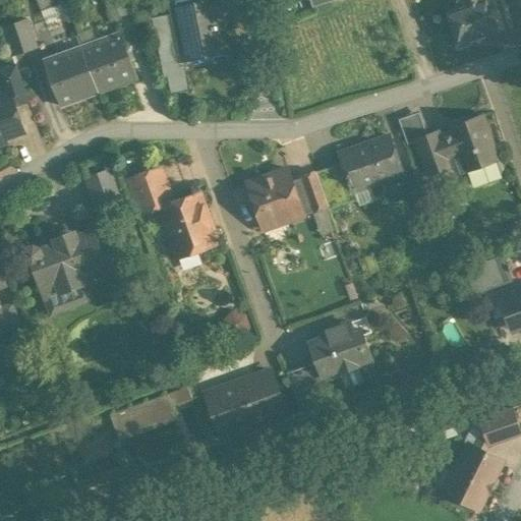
[(62,0),(37,0),(41,10),(63,2),(62,0)]
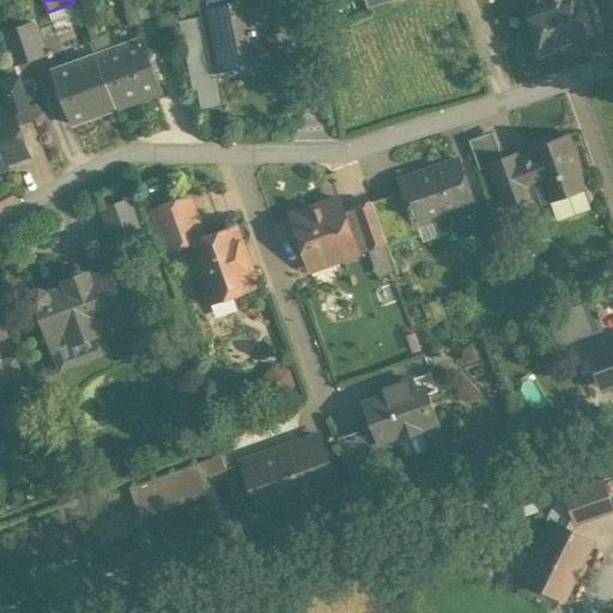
[(146,0),(122,0),(131,23),(153,16),(146,0)]
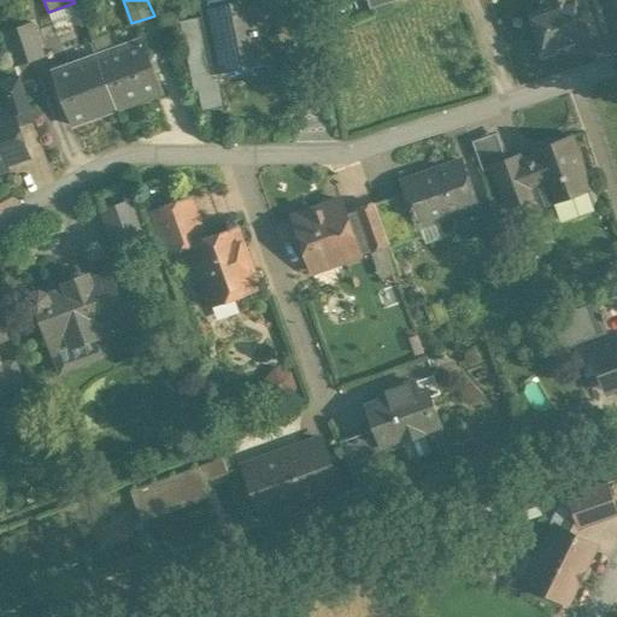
[(236,0),(199,9),(201,16),(212,74),(217,74),(274,62),(265,19),(259,0),(236,0)]
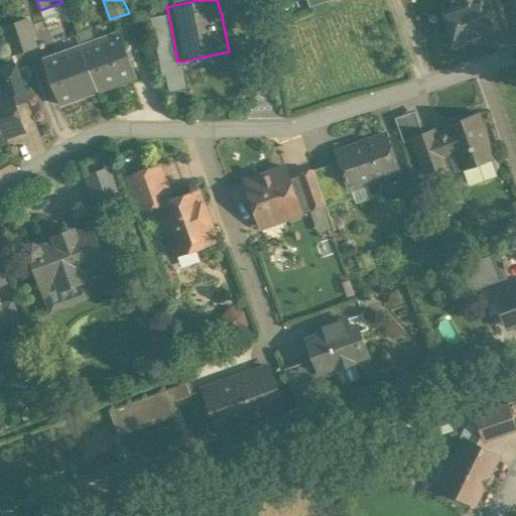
[(259,0),(217,0),(222,16),(231,14),(235,34),(266,27),(259,0)]
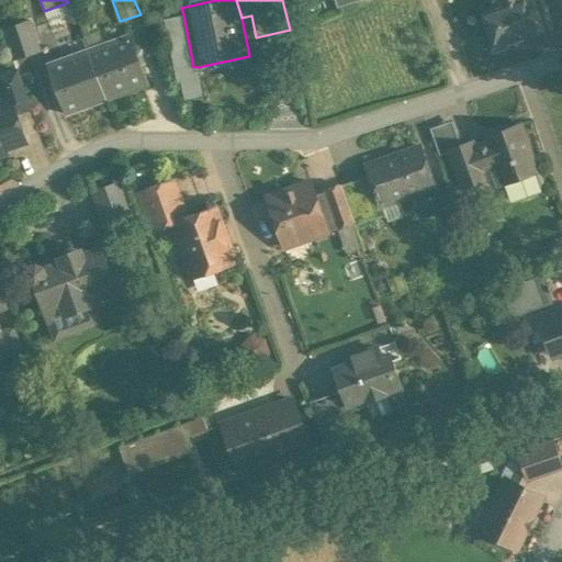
[(515,0),(496,7),(482,12),(495,49),(537,35),(524,0),(515,0)]
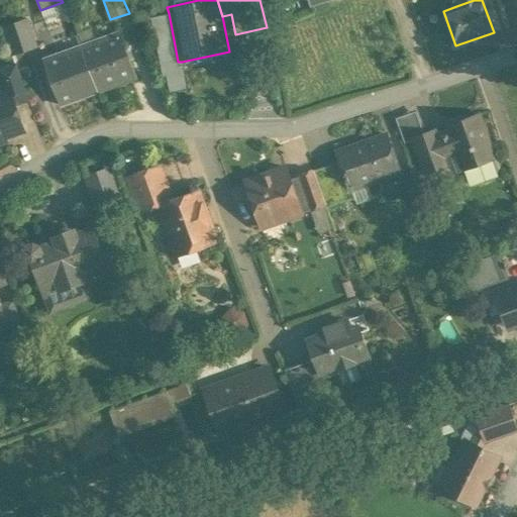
[(169,13),(150,17),(163,76),(167,76),(170,93),(188,89),(182,62),(178,62),(169,13)]
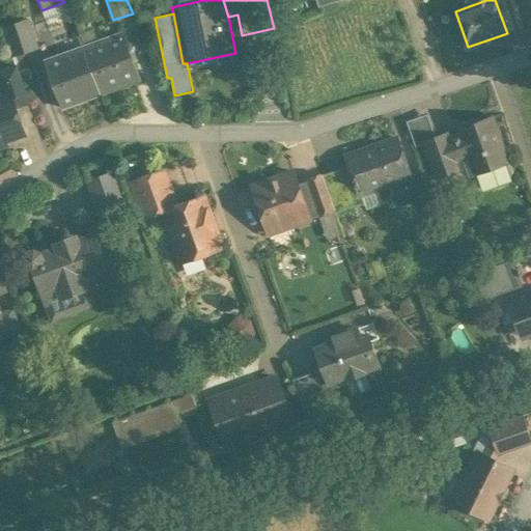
[(28,20),(2,28),(11,56),(37,47),(28,20)]
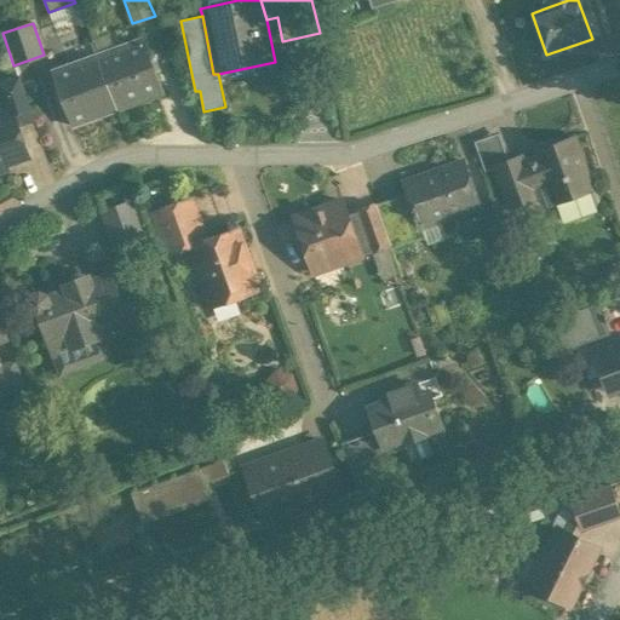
[(142,40),(97,57),(116,108),(161,92),(142,40)]
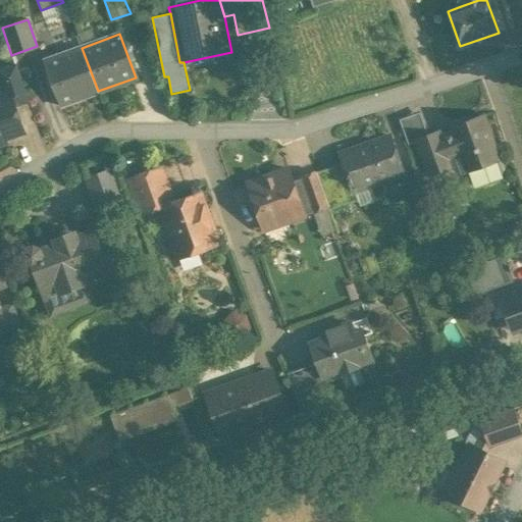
[(82,48),(43,62),(59,105),(98,91),(82,48)]
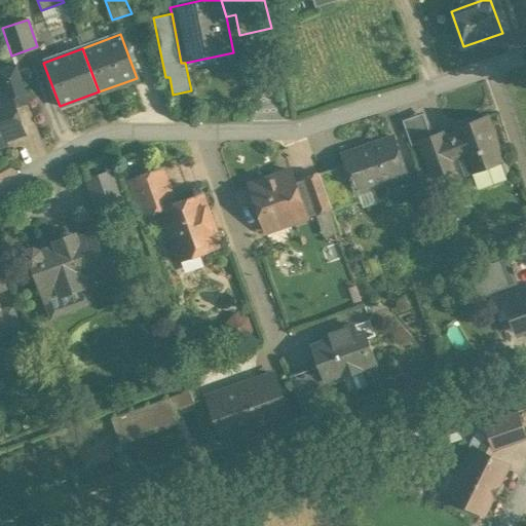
[(27,102),(15,67),(0,71),(0,75),(6,95),(9,94),(13,106),(27,102)]
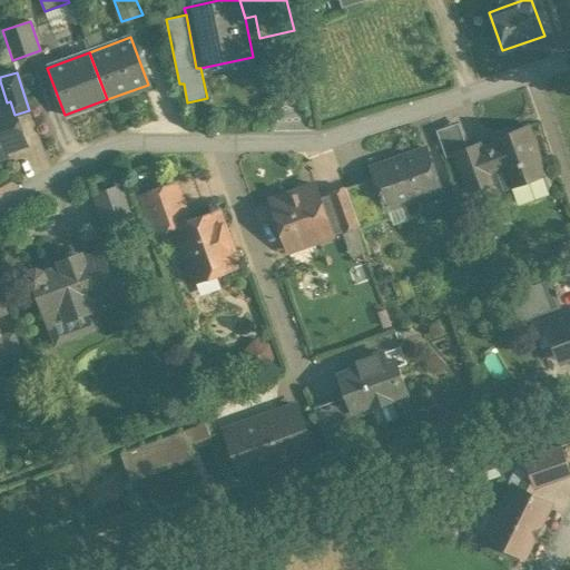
[(7,102),(0,105),(0,156),(7,155),(5,150),(25,144),(15,115),(10,101),(7,102)]
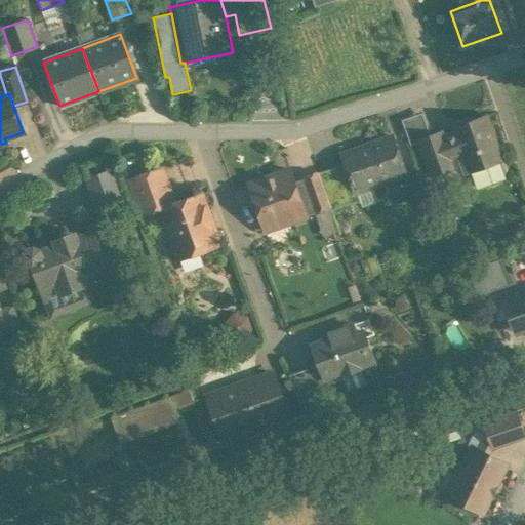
[(419,139),(430,135),(422,113),(401,120),(410,145),(420,142),(419,139)]
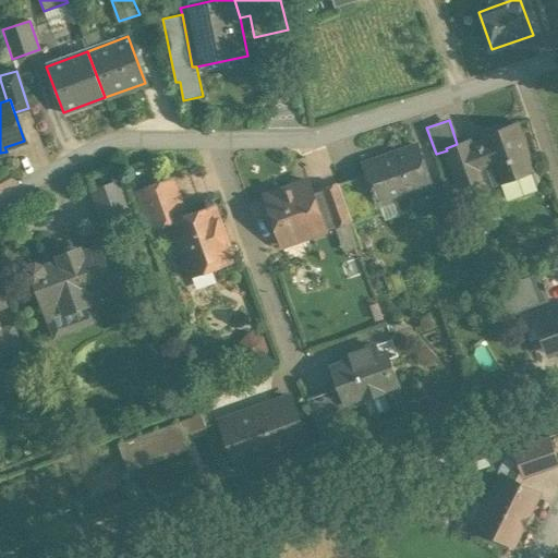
[(516,123),(483,135),(485,142),(493,165),(500,183),(501,182),(531,172),(533,171),(516,123)]
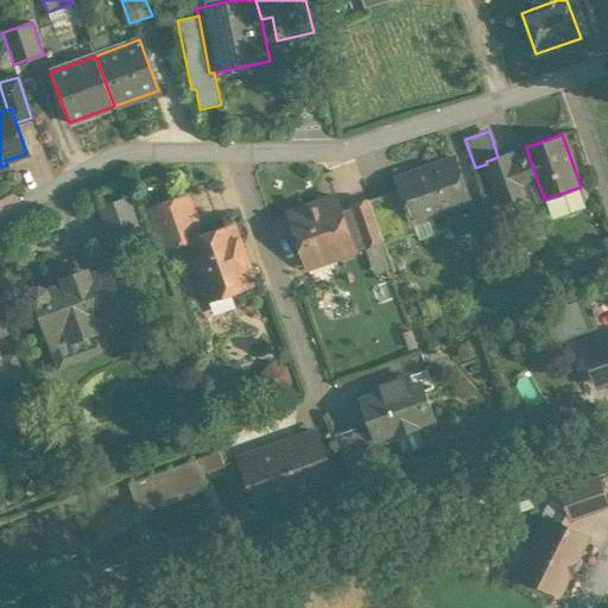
[(521,184),(513,160),(511,153),(498,157),(486,162),(487,164),(501,203),(504,202),(525,195),(521,184)]
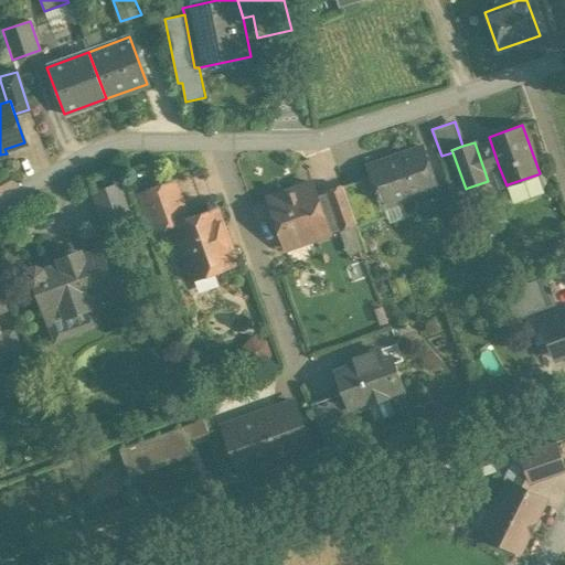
[(491,144),(477,149),(484,171),(499,167),(491,144)]
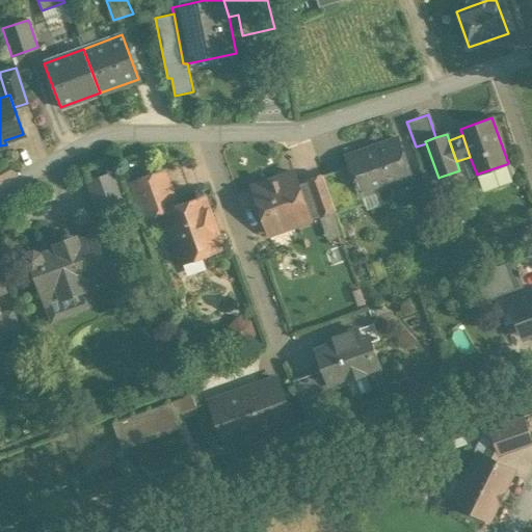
[(397,138),(346,156),(349,165),(337,169),(346,197),(331,203),(335,211),(362,202),(360,194),(362,193),(410,177),(397,138)]
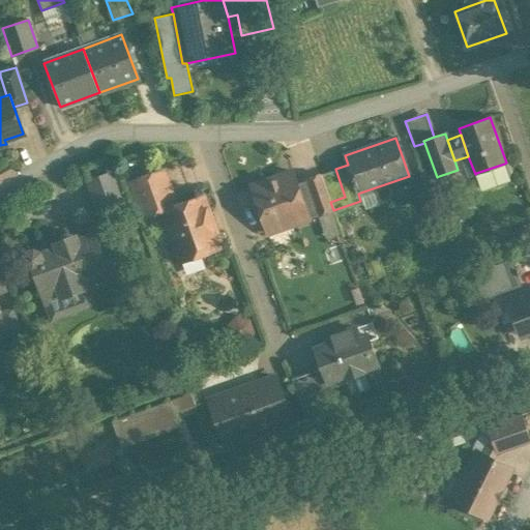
[(504,164),(476,173),(482,189),(510,180),(504,164)]
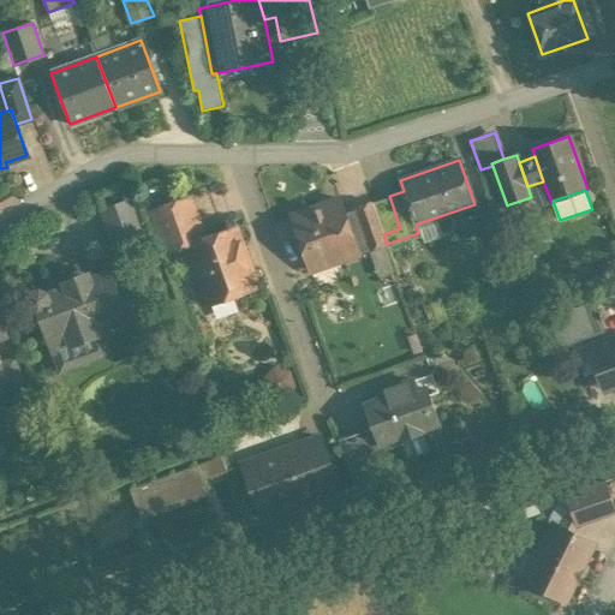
[(389,196),(372,203),(383,234),(400,228),(389,196)]
